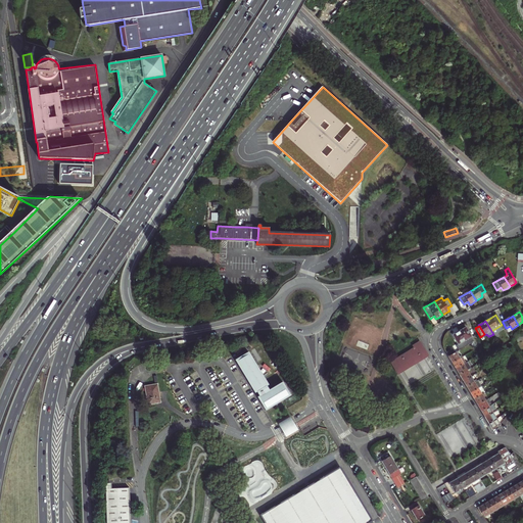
[(462,330),(459,331),(468,345),(474,341),(466,327),(462,330)]
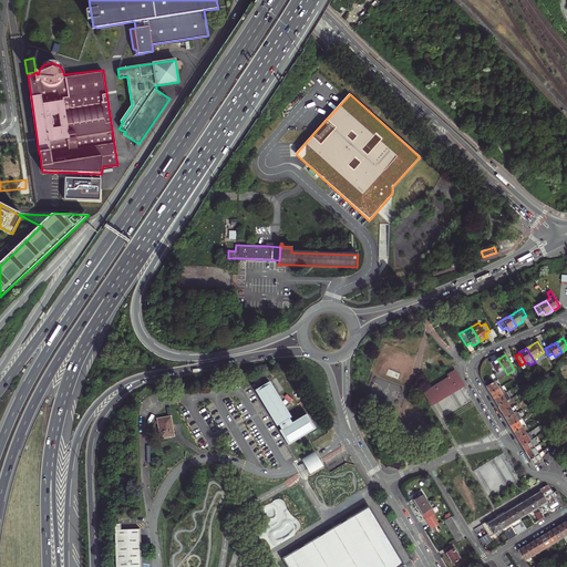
[(497,380),(507,374),(497,359),(495,361),(491,363),(496,373),(494,374),(497,380)]
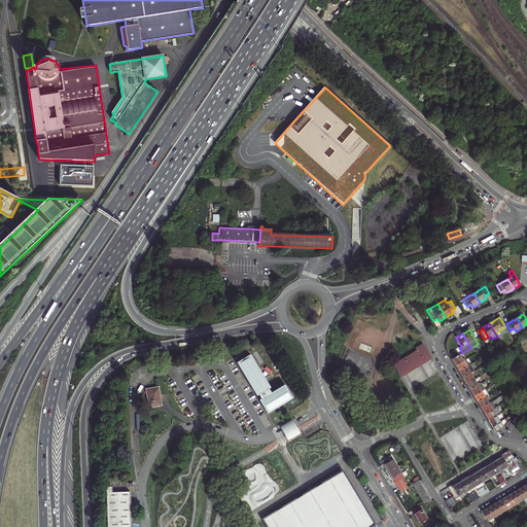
[(526,341),(526,337),(520,341),(518,342),(518,343),(520,346),(526,341)]
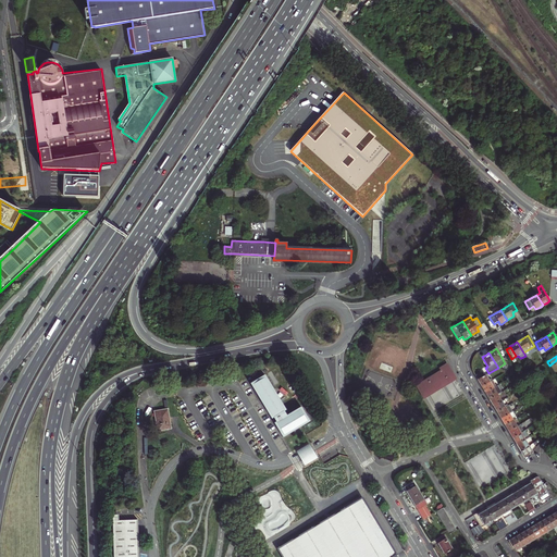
[(423,397),(455,378),(447,364),(440,369),(441,371),(416,386),(423,397)]
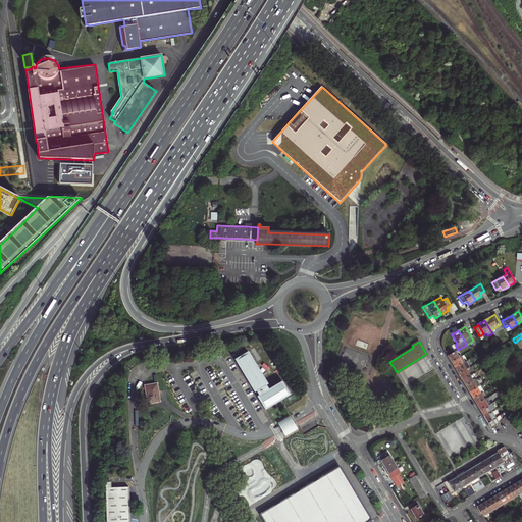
[(452,348),(445,352),(448,356),(454,353),(452,348)]
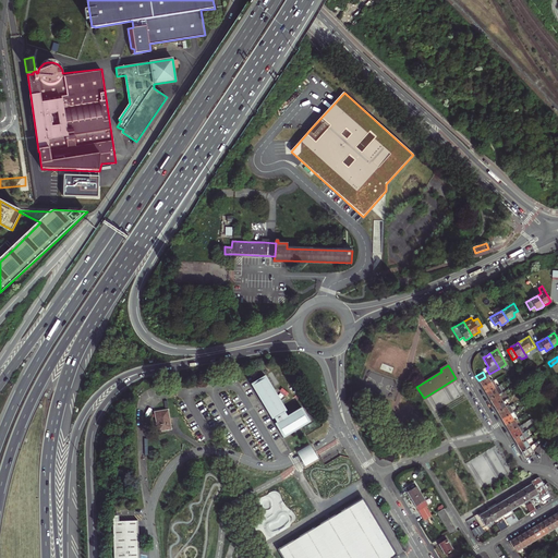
[(287,411),(265,376),(251,385),(273,420),(274,419),(275,421),(277,423),(275,424),(283,438),(311,422),(302,408),(287,416),(284,412),(287,411)]
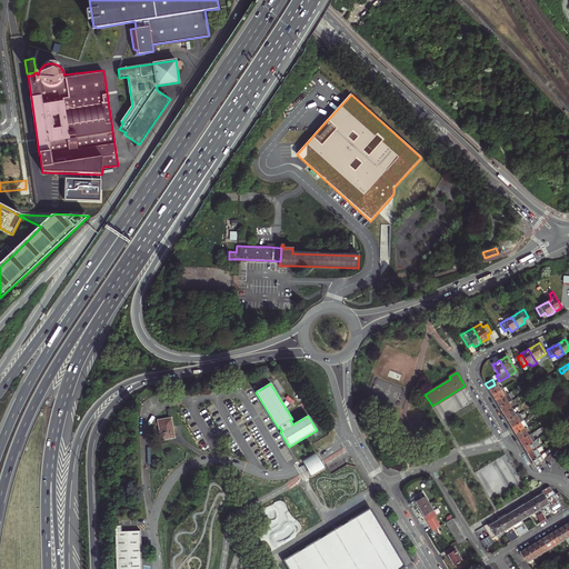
[(490,392),(492,395),(502,388),(501,385),(498,387),(496,383),(495,385),(488,388),(490,392)]
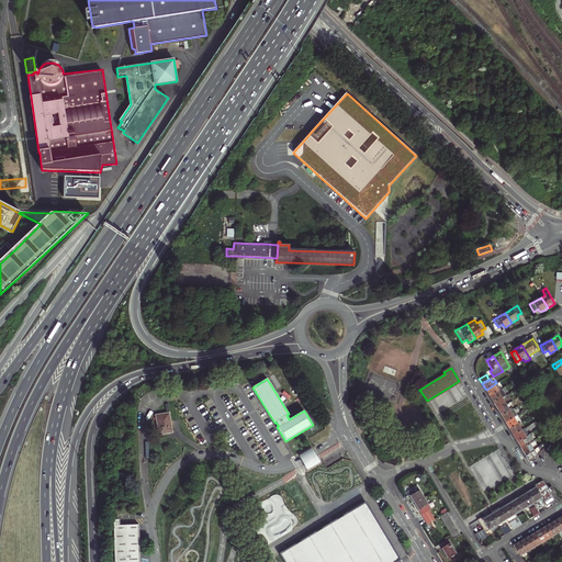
[(460,383),(459,381),(427,401),(428,403),(430,401),(446,392),(460,383)]
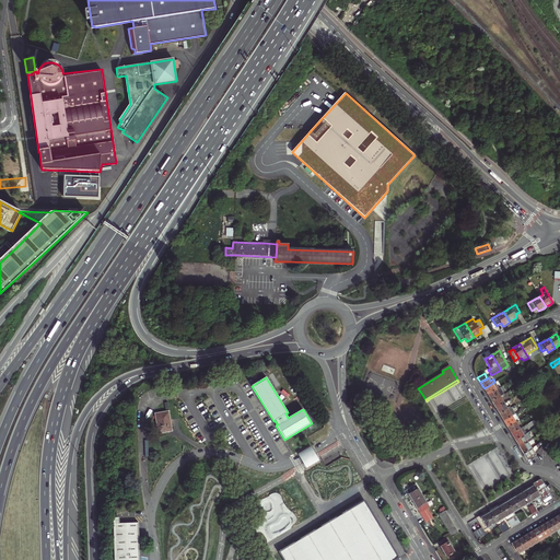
[(499,388),(494,382),(485,388),(487,393),(488,395),(499,388)]
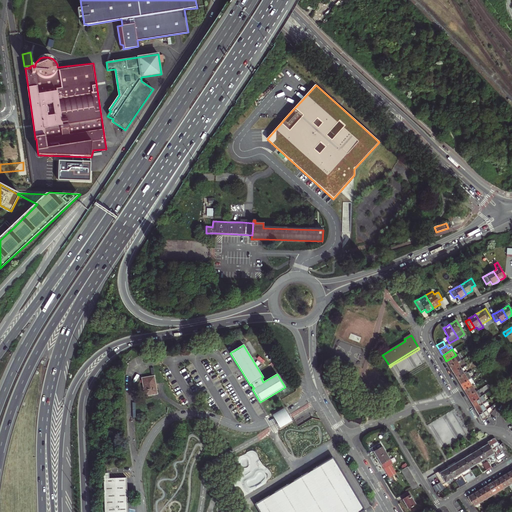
[(450,367),(459,361),(463,359),(463,357),(460,359),(458,354),(456,355),(446,361),(448,365),(450,367)]
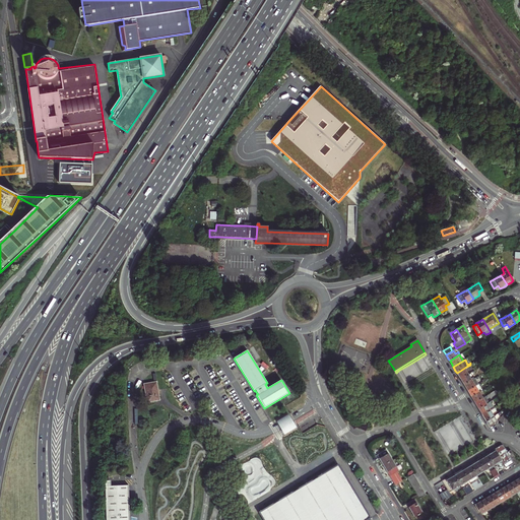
[(467,368),(466,367),(457,373),(459,377),(460,379),(468,374),(465,370),(467,368)]
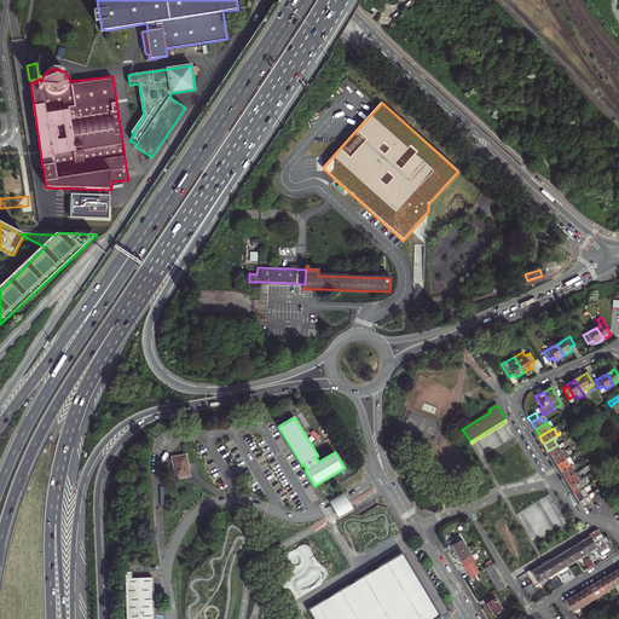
[(561,451),(557,445),(548,451),(550,455),(553,458),(565,451),(563,450),(561,451)]
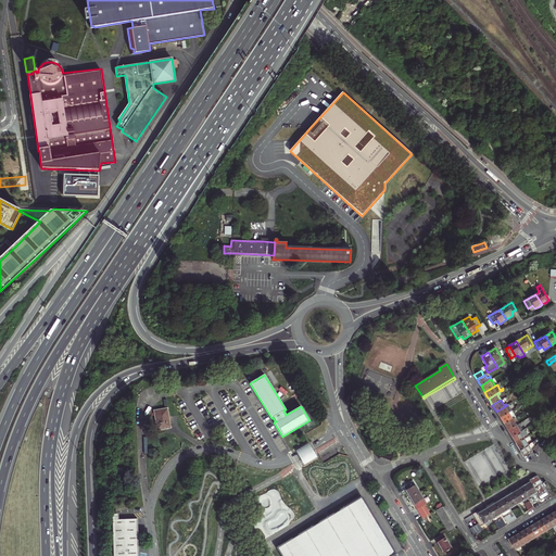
[(510,412),(512,411),(508,404),(507,405),(496,412),(498,415),(500,418),(508,413),(510,412)]
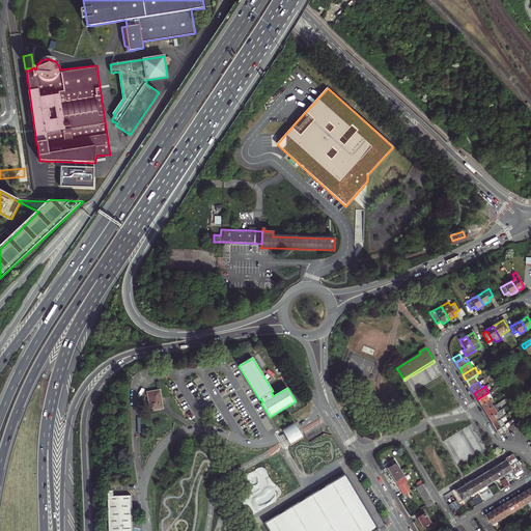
[(159,410),(163,409),(161,397),(160,390),(147,392),(150,411),(159,410)]
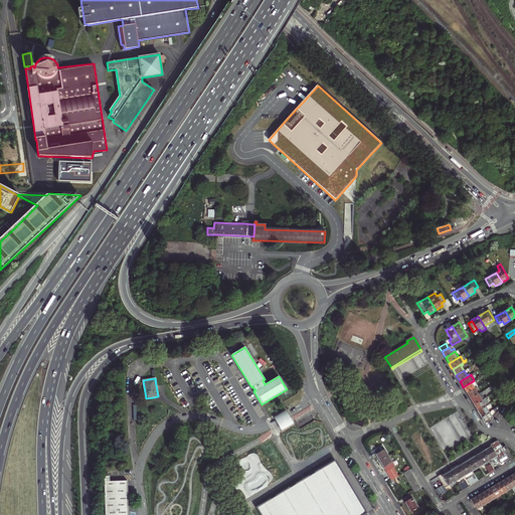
[(465,390),(467,393),(477,387),(476,385),(474,387),(471,382),(463,387),(465,390)]
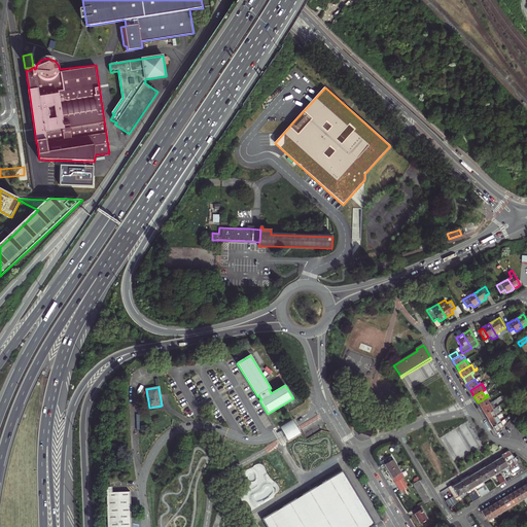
[(489,398),(488,396),(478,402),(480,406),(482,409),(489,403),(486,399),(489,398)]
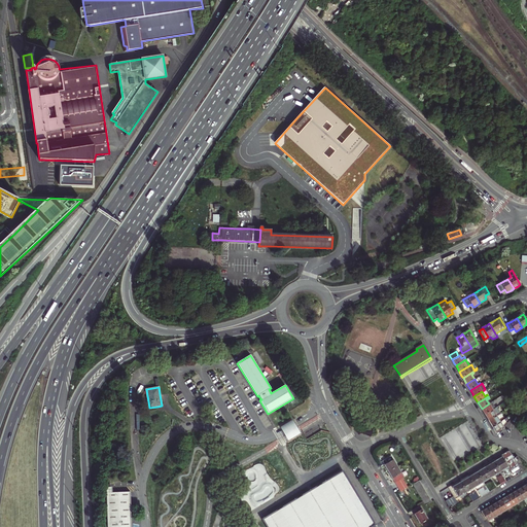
[(495,408),(492,401),(489,403),(482,409),(484,412),(485,414),(495,408)]
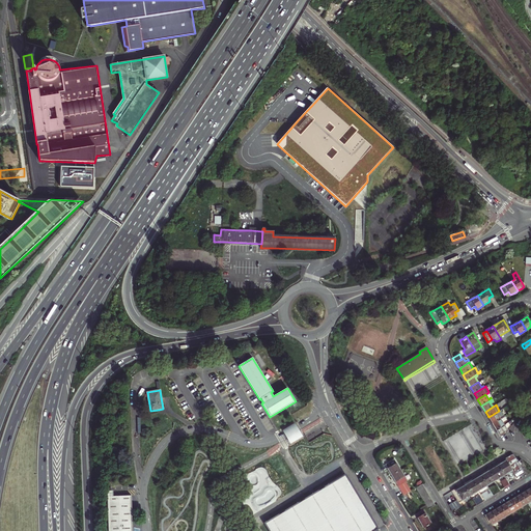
[(503,411),(502,410),(499,411),(488,417),(491,421),(493,423),(503,417),(504,416),(502,412),(503,411)]
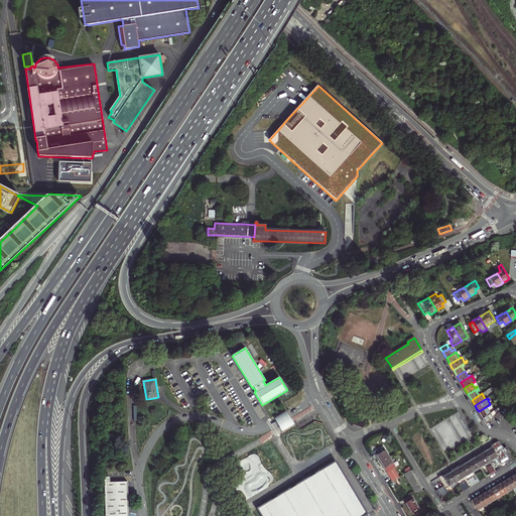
[(493,411),(489,405),(479,411),(481,415),(482,417),(492,411),(493,411)]
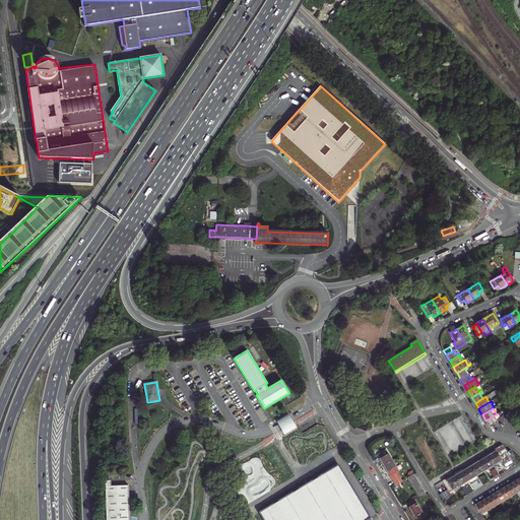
[(291,418),(288,414),(276,421),(279,426),(282,431),(284,435),(297,428),(295,424),(291,418)]
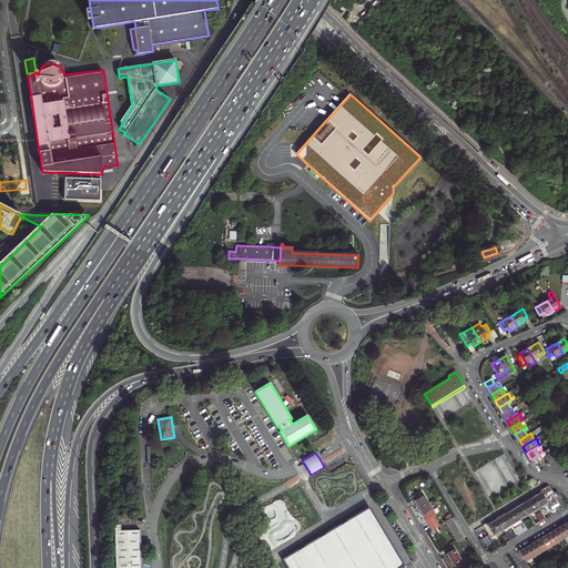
[(543,455),(541,453),(530,459),(533,463),(535,466),(543,462),(539,456),(543,455)]
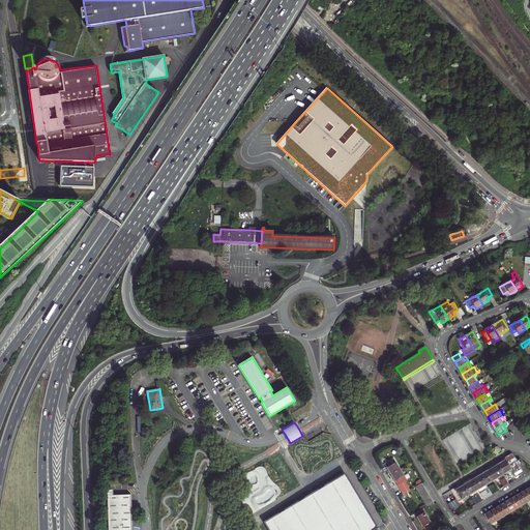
[(504,459),(510,470),(516,477),(523,472),(521,468),(517,461),(512,453),(511,453),(508,455),(504,459)]
